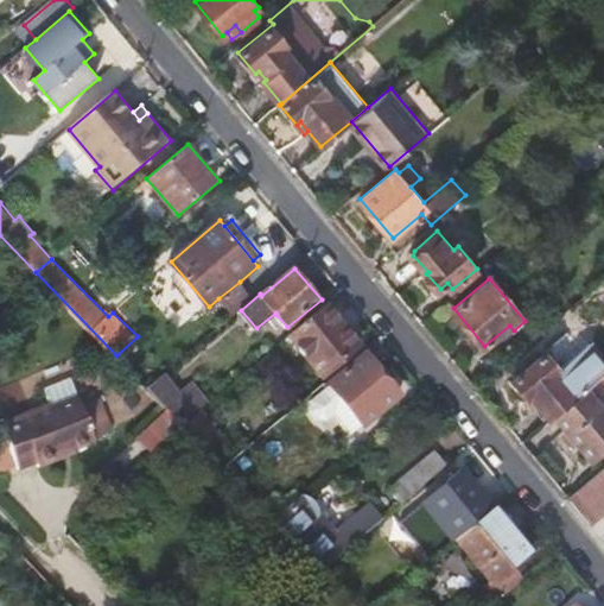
[(240,282),(218,298),(231,315),(253,297),(240,282)]
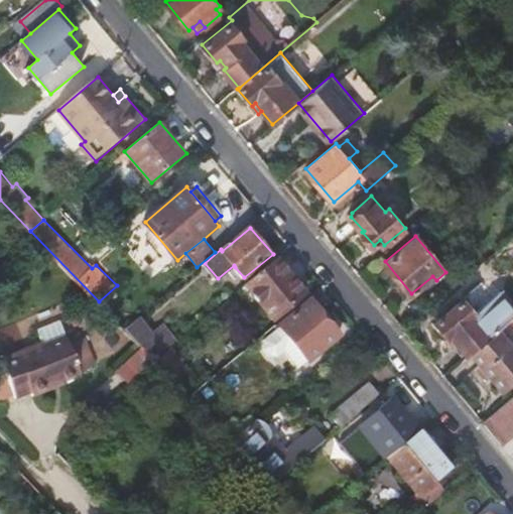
[(309,289),(280,256),(276,258),(305,292),(309,289)]
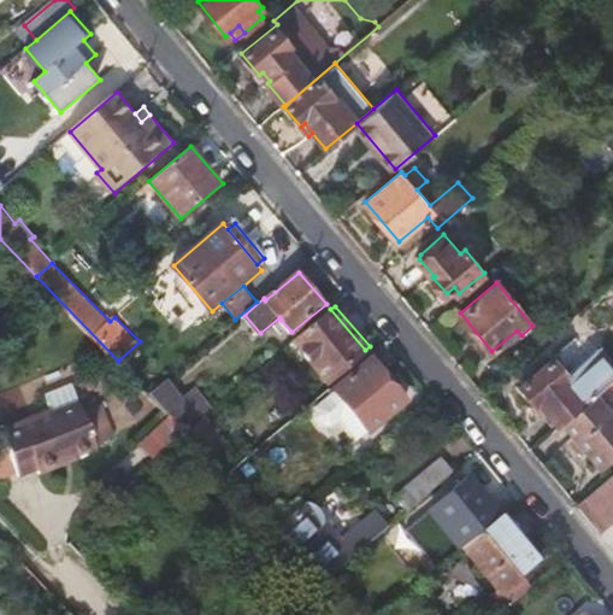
[(365,350),(330,309),(295,340),(329,381),(365,350)]
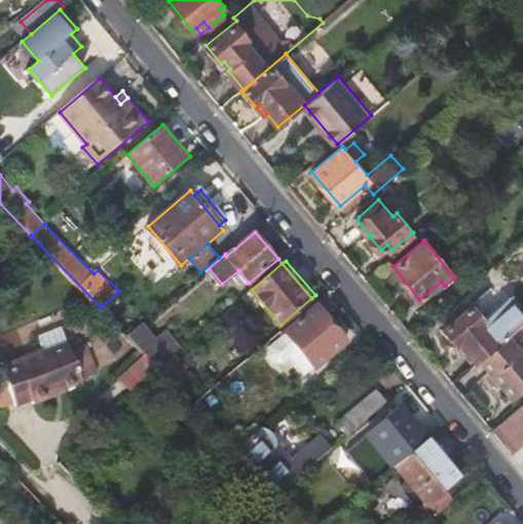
[(518,329),(522,324),(522,307),(512,295),(501,297),(491,286),(444,326),(458,342),(456,344),(465,353),(468,352),(476,363),(482,358),(511,334),(518,329)]
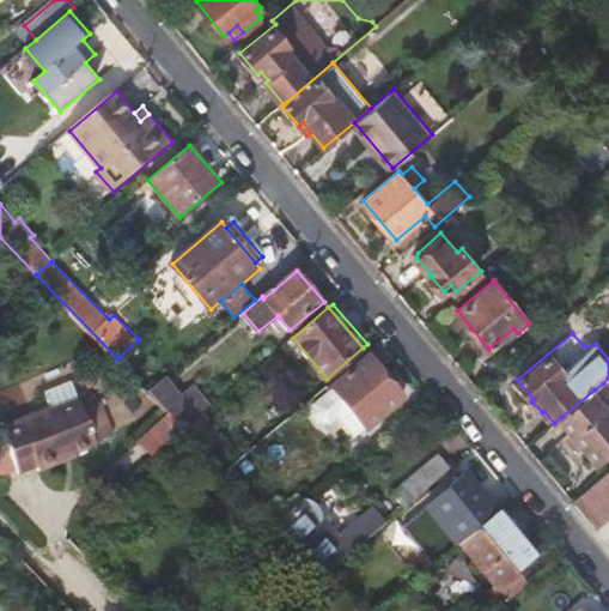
[(329,383),(311,399),(309,411),(317,422),(332,424),(338,418),(352,436),(365,425),(369,429),(406,398),(369,355),(332,386),(329,383)]
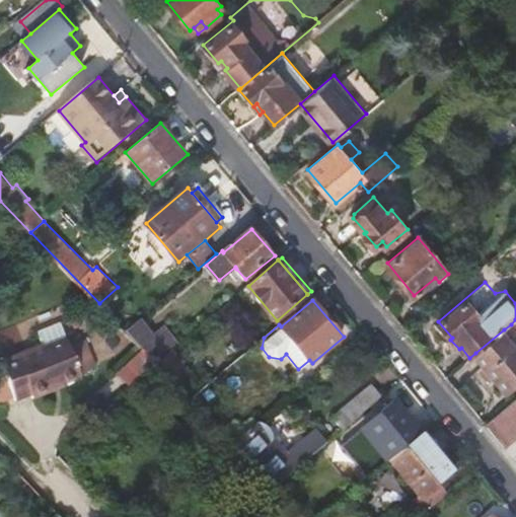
[(154,334),(141,318),(126,330),(156,362),(174,347),(160,329),(154,334)]
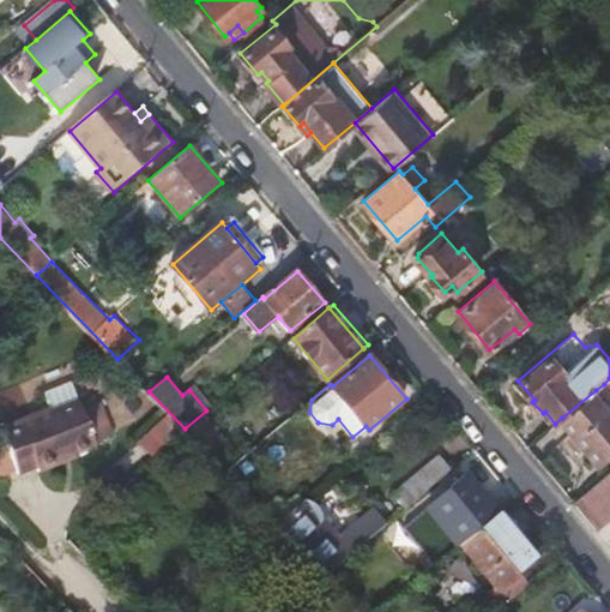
[(100,403),(96,405),(83,409),(80,403),(79,400),(72,382),(44,393),(50,407),(1,427),(4,436),(0,437),(0,475),(18,469),(19,473),(37,466),(40,471),(61,461),(60,459),(96,445),(95,441),(112,433),(100,403)]
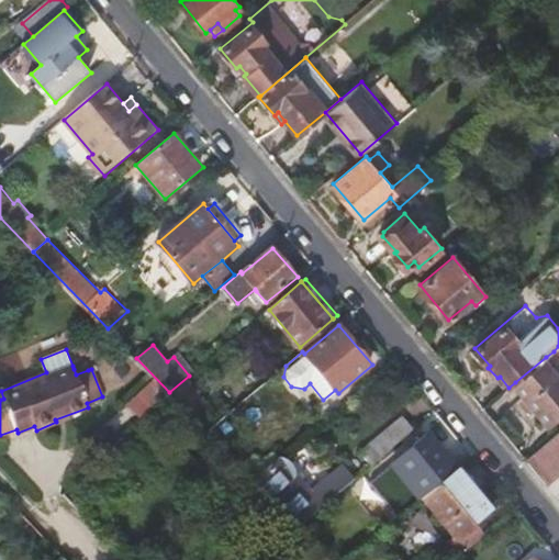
[(558,357),(554,351),(546,357),(558,372),(558,357)]
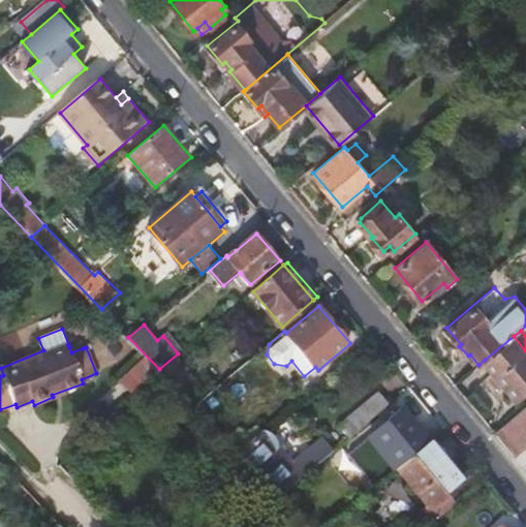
[(525,350),(514,336),(485,360),(496,374),(492,377),(501,388),(505,383),(518,399),(525,392),(525,350)]
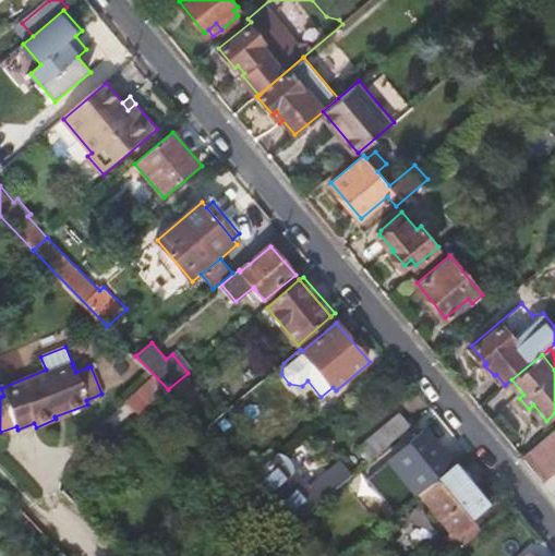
[(87,367),(85,361),(73,366),(75,372),(87,367)]
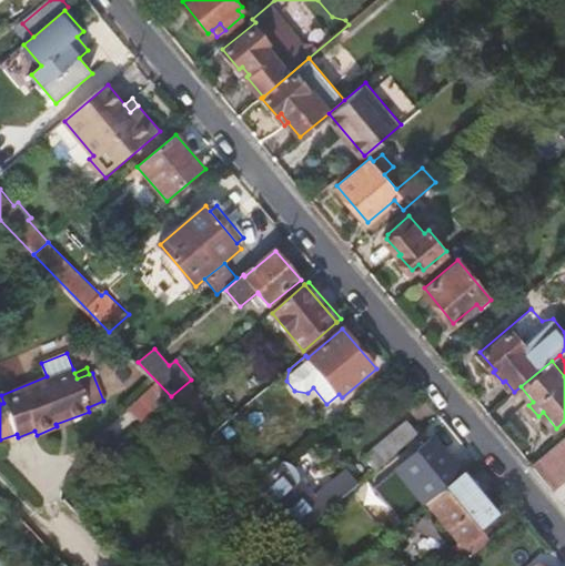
[(168,397),(154,384),(131,407),(143,420),(168,397)]
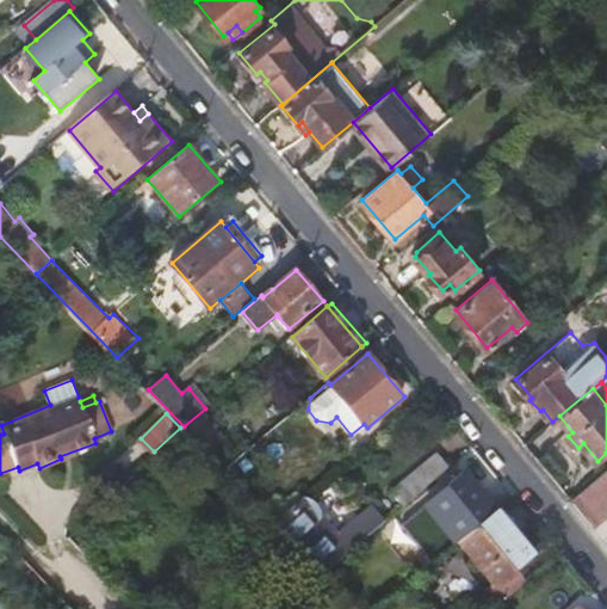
[(204,413),(186,429),(200,443),(217,428),(204,413)]
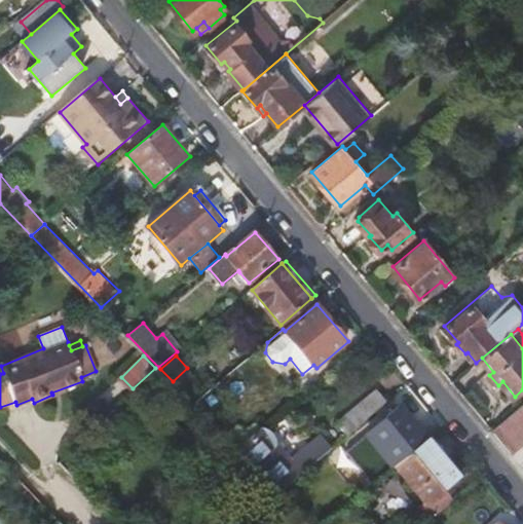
[(195,377),(187,368),(173,381),(181,389),(195,377)]
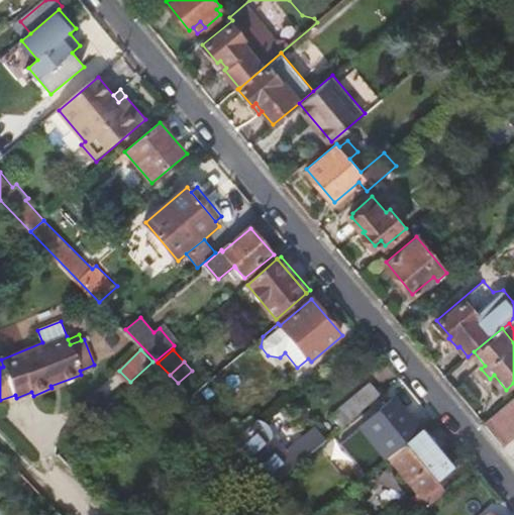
[(332,413),(343,426),(383,393),(373,381),(332,413)]
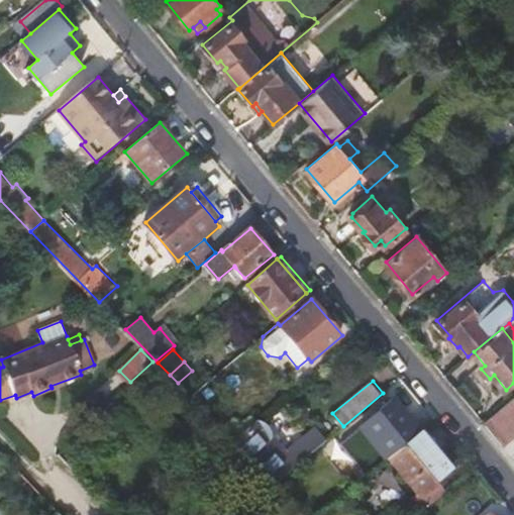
[(389,455),(422,429),(395,396),(383,405),(386,410),(366,426),(389,455)]
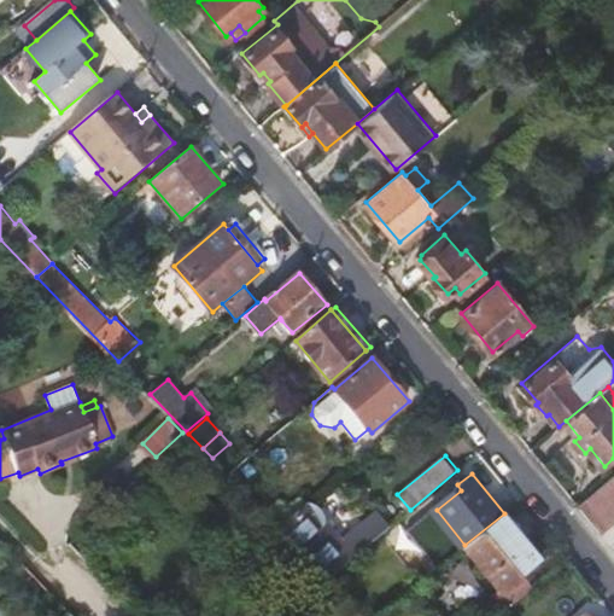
[(613,474),(578,503),(601,530),(613,519),(613,474)]
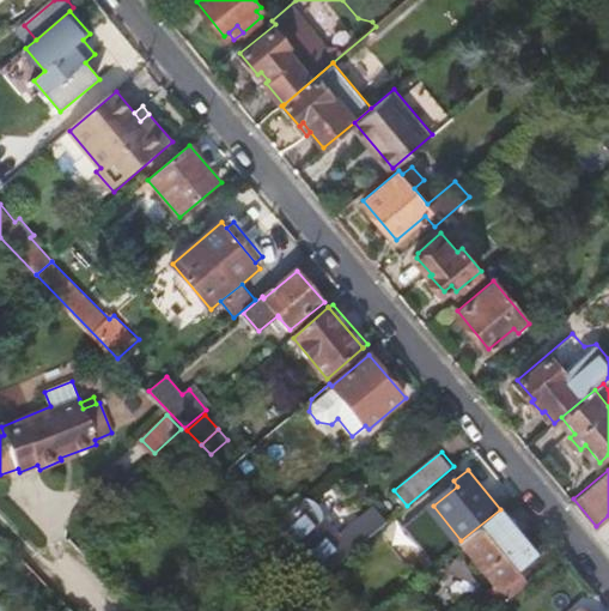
[(340,537),(306,496),(275,521),(326,574),(385,524),(373,508),(340,537)]
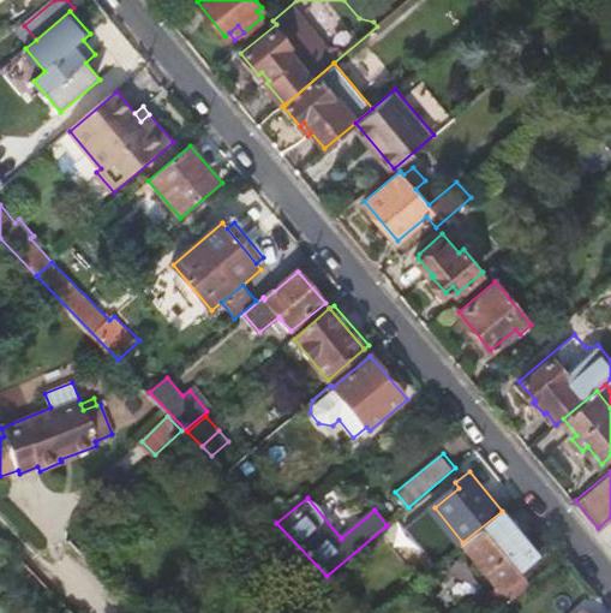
[(540,560),(502,511),(462,542),(502,591),(540,560)]
